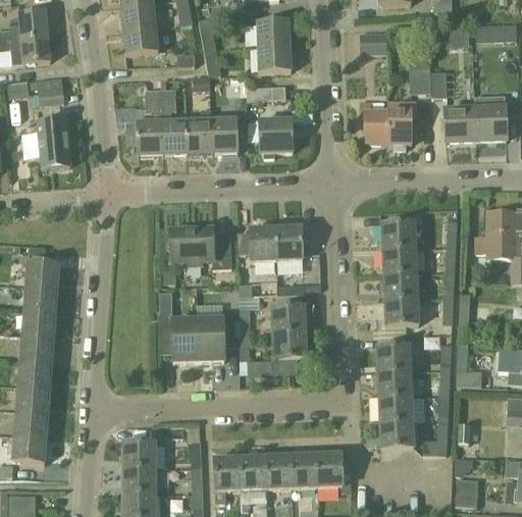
[(440,0),(440,4),(434,4),(435,13),(452,13),(451,0),(440,0)]
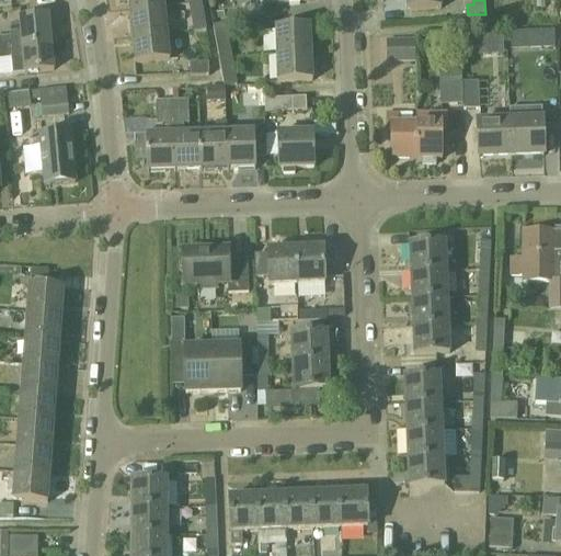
[(164,3),(129,7),(132,30),(132,34),(168,30),(167,26),(164,3)]
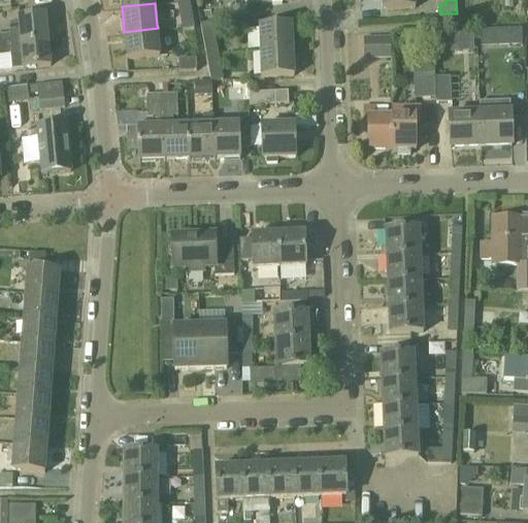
[(194,25),(191,7),(179,9),(183,27),(194,25)]
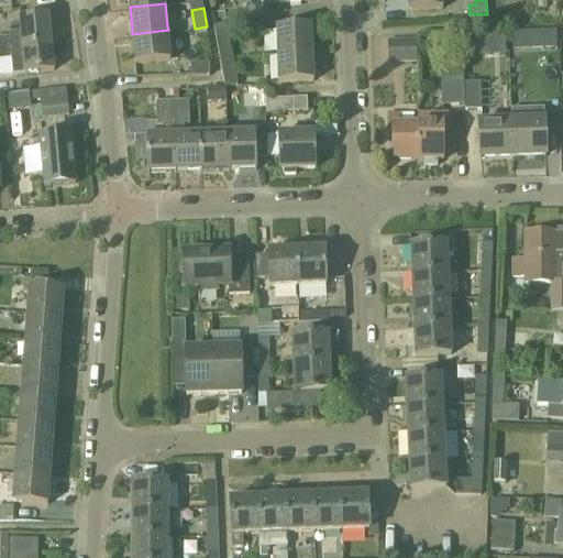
[(0,33),(0,44),(22,42),(52,40),(50,12),(19,15),(20,29),(10,30),(10,32),(0,33)]
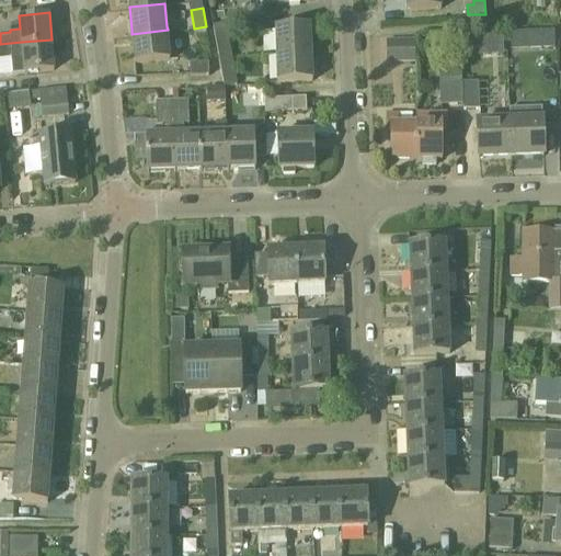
[(228,31),(238,29),(237,19),(215,22),(219,52),(231,49),(228,31)]
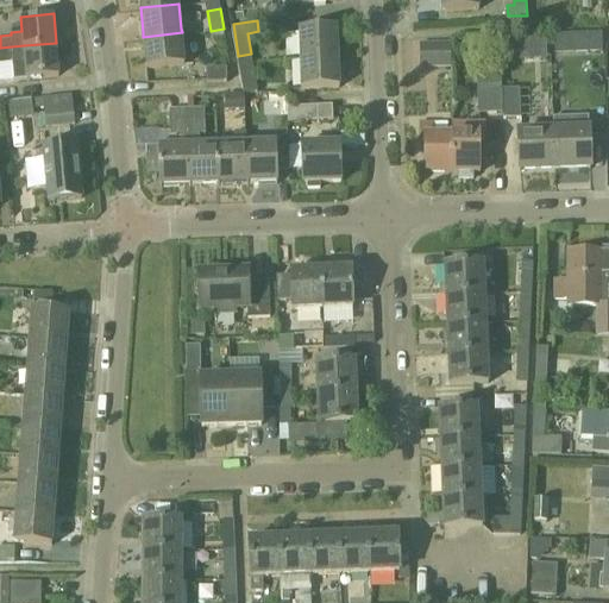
[(299,25),(300,55),(338,54),(337,24),(299,25)]
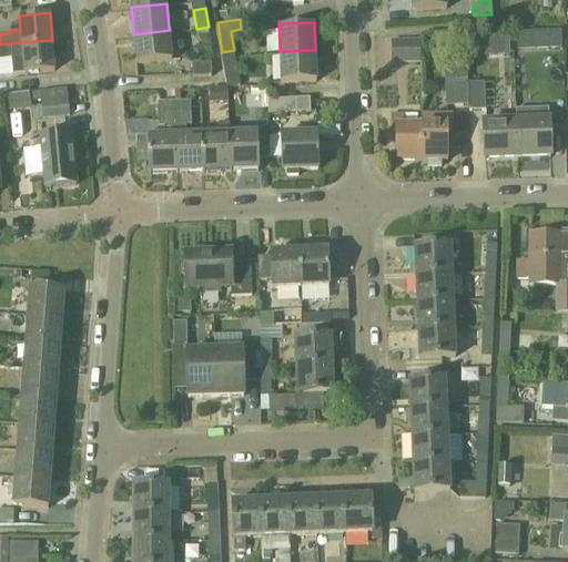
[(535,28),(517,29),(518,44),(536,43),(535,28)]
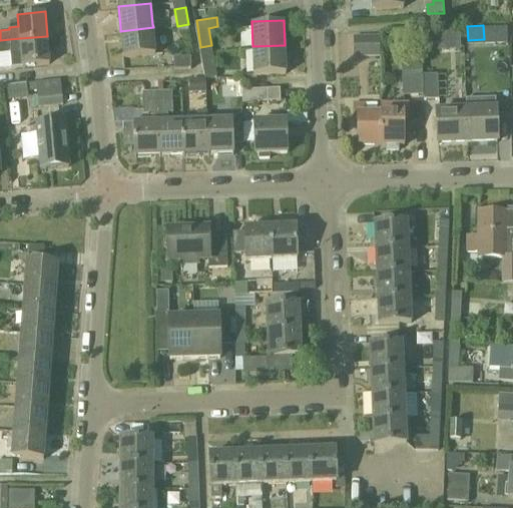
[(153,27),(120,31),(123,55),(155,52),(153,27)]
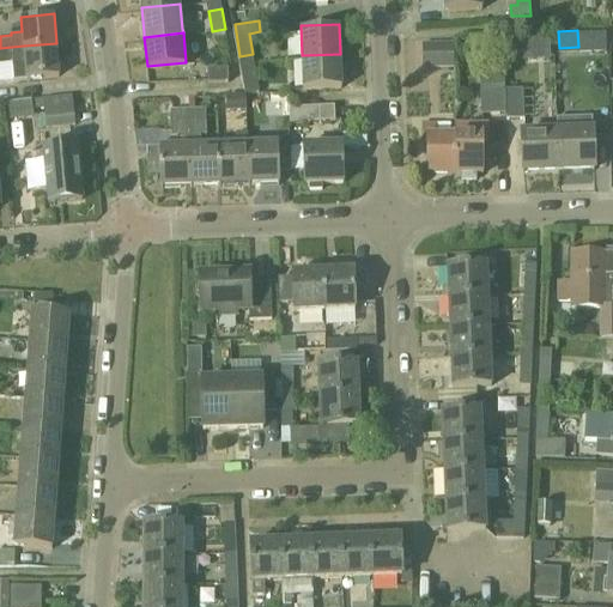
[(548,37),(510,40),(511,55),(522,54),(523,61),(551,59),(548,37)]
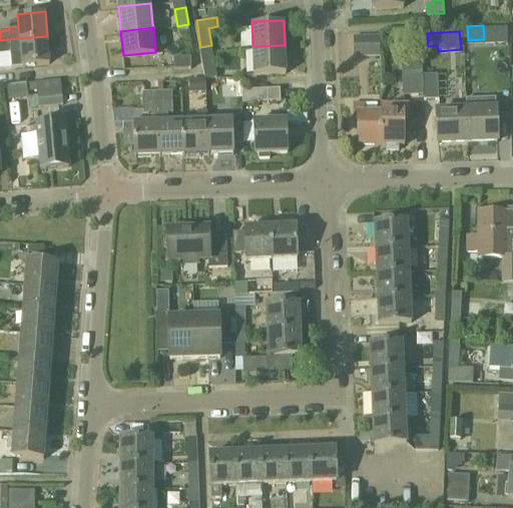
[(380,52),(379,32),(354,33),(354,53),(380,52)]
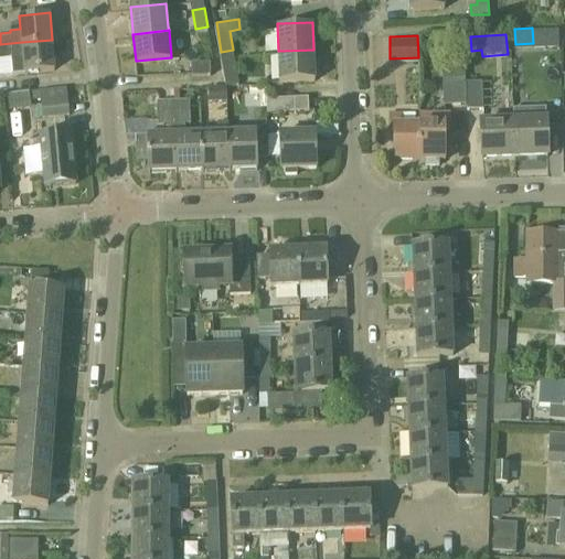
[(22,42),(0,44),(0,56),(11,55),(12,71),(24,70),(54,66),(52,40),(22,42)]
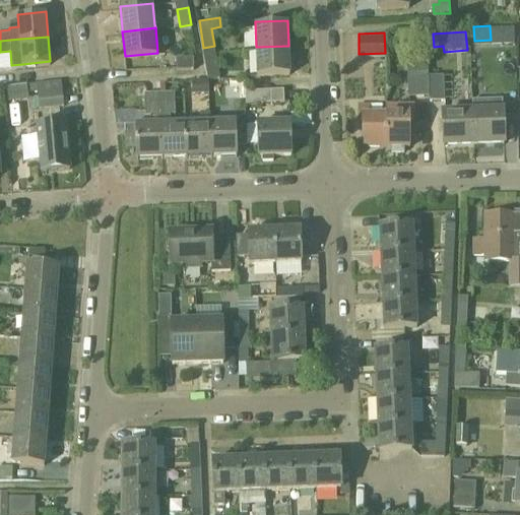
[(288,46),(256,47),(257,73),(289,72),(288,46)]
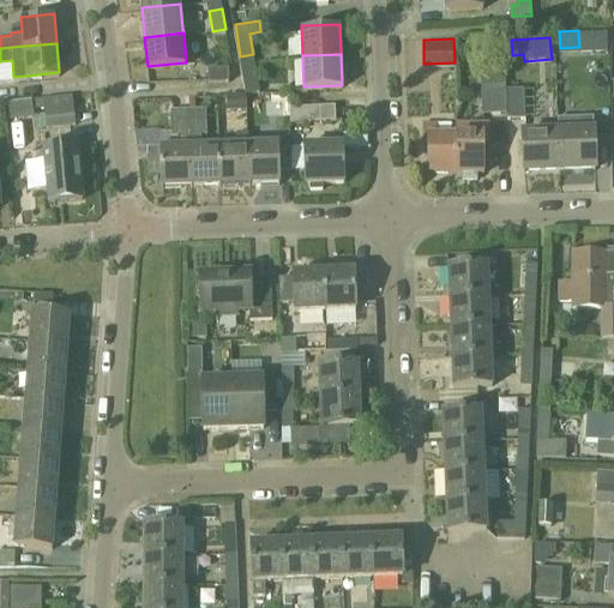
[(245,85),(258,83),(254,62),(241,65),(245,85)]
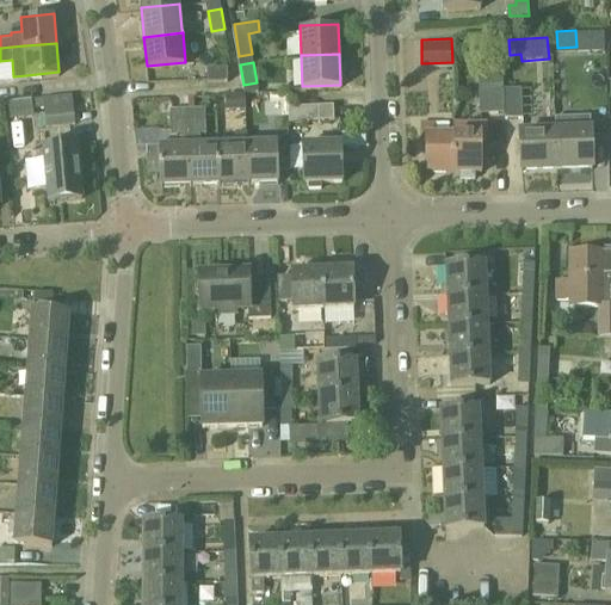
[(207,63),(207,78),(228,78),(228,63),(207,63)]
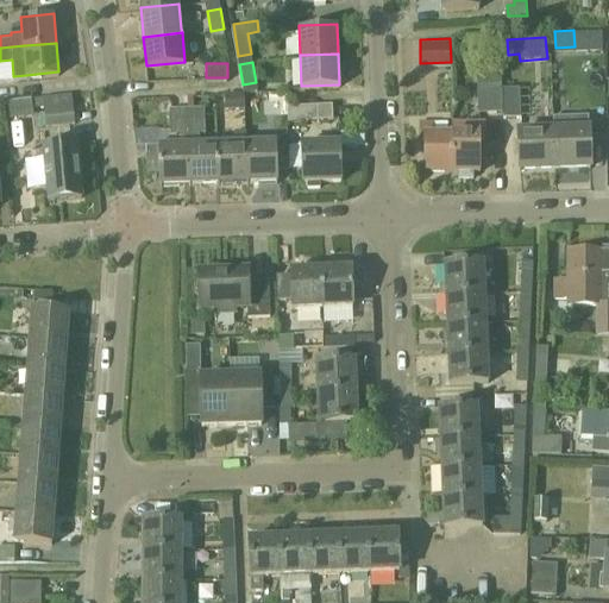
[(521,82),(503,82),(504,112),(522,112),(521,82)]
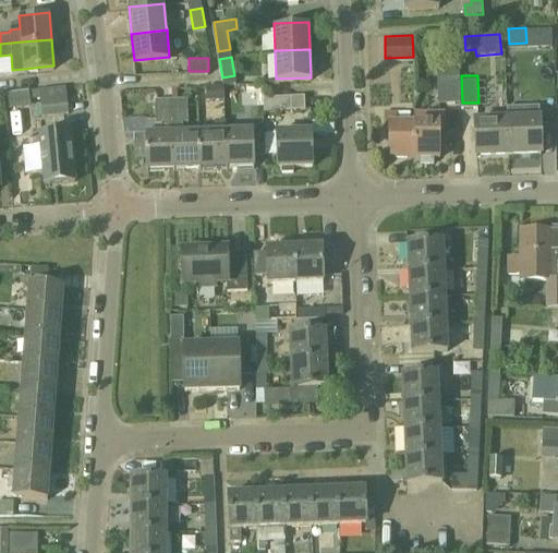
[(459,79),(438,80),(439,100),(460,100),(459,79)]
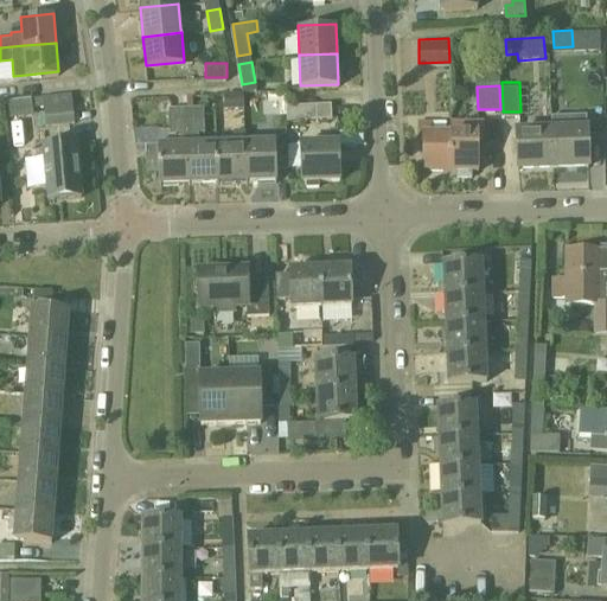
[(42,93),(32,94),(32,104),(43,103),(46,123),(74,120),(72,90),(42,93)]
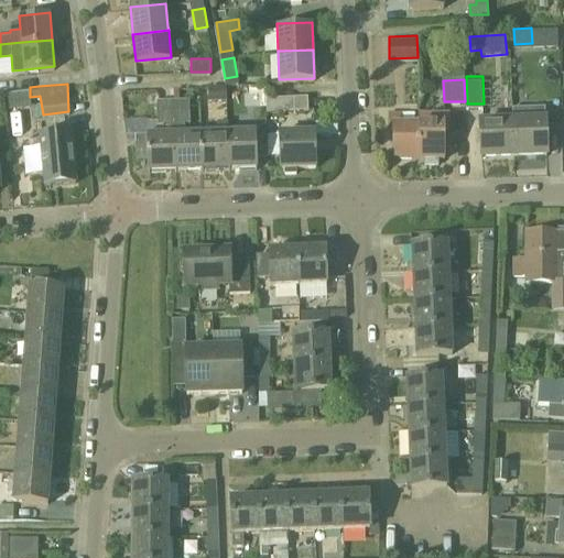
[(227,97),(227,85),(209,85),(209,98),(227,97)]
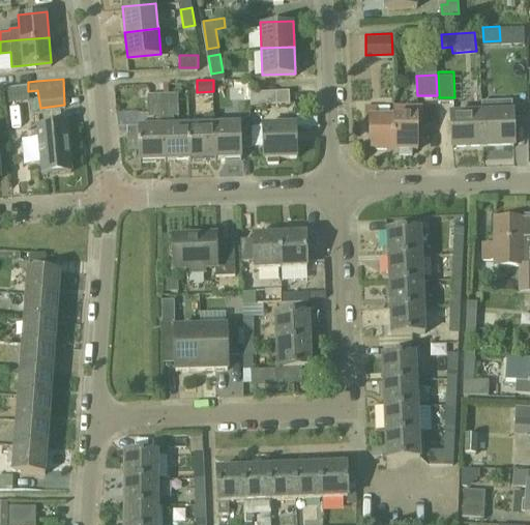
[(251,90),(251,104),(290,101),(289,88),(251,90)]
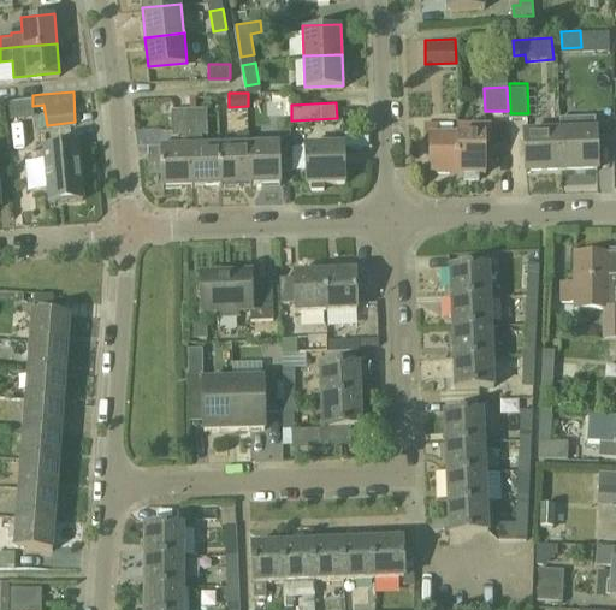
[(160,132),(160,143),(161,187),(191,185),(190,142),(189,106),(172,107),(173,132),(160,132)]
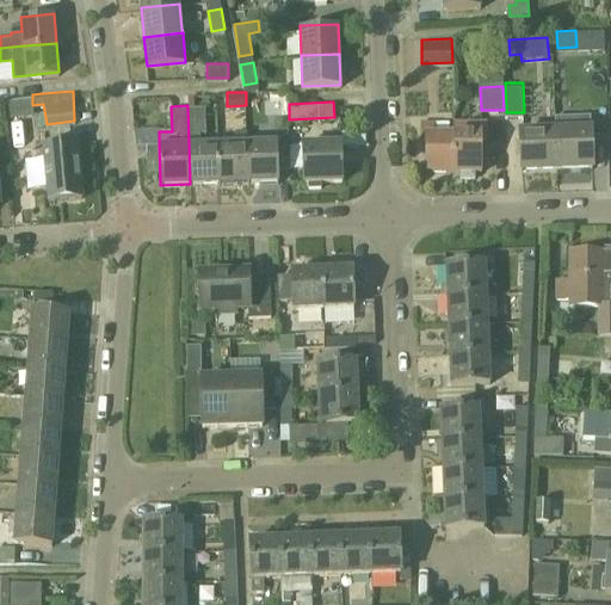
[(205,105),(187,105),(189,141),(190,184),(220,183),(218,140),(201,141),(201,131),(205,131),(205,105)]
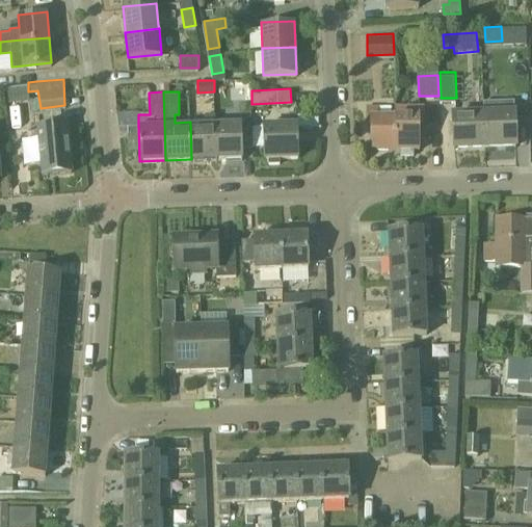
[(366,121),(370,121),(370,147),(394,147),(395,114),(392,114),(392,104),(367,103),(366,121)]
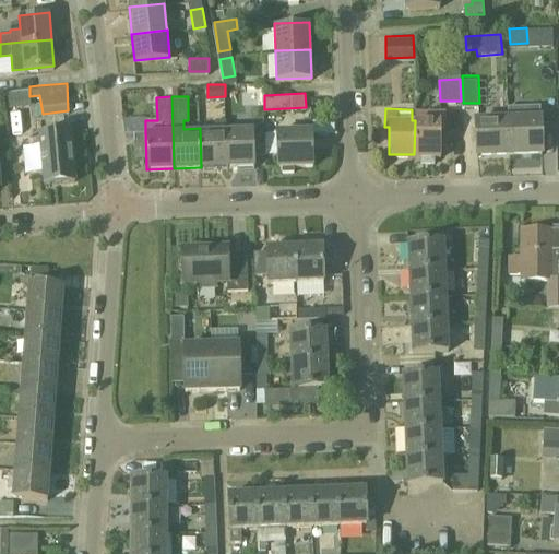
[(415,120),(414,154),(420,155),(420,161),(435,161),(435,155),(441,155),(441,127),(445,127),(445,109),(415,109),(415,120)]
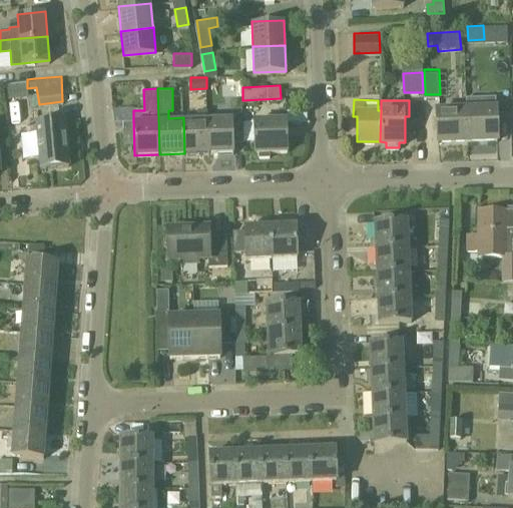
[(496,105),(466,106),(467,140),(497,139),(496,105)]
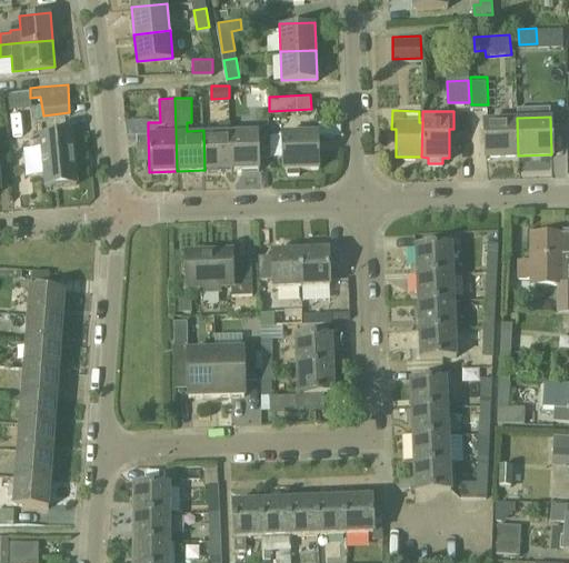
[(518,156),(517,118),(483,119),(485,157),(518,156)]
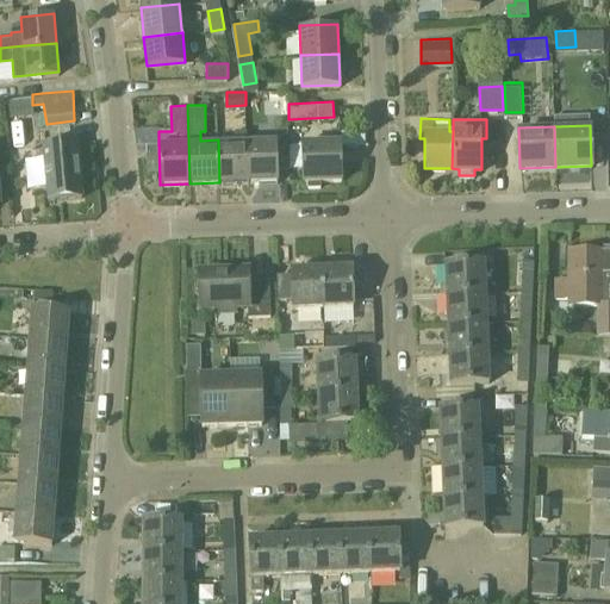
[(235,139),(218,139),(219,182),(248,181),(247,138),(246,129),(235,130),(235,139)]
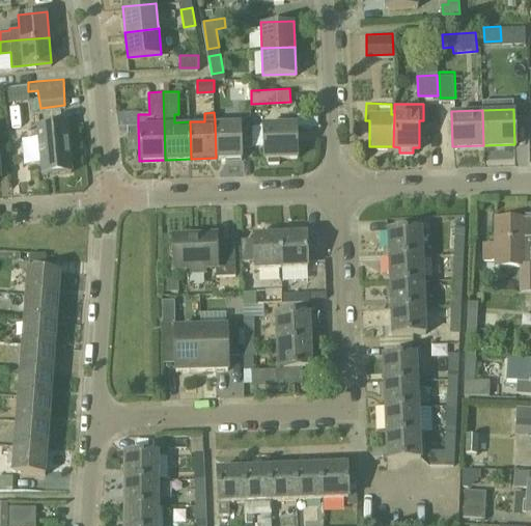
[(67,119),(37,122),(42,172),(72,169),(67,119)]
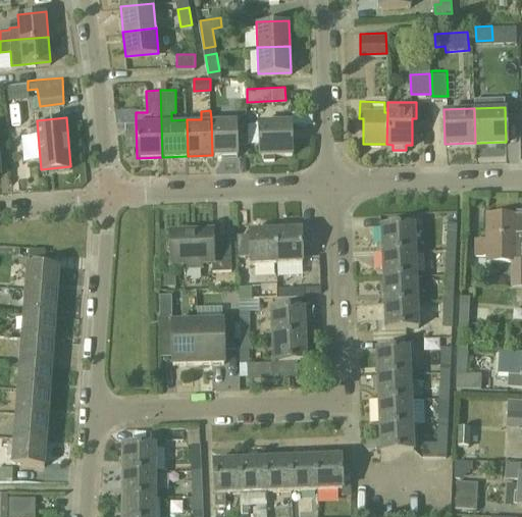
[(237,117),(211,118),(212,155),(238,154),(237,117)]
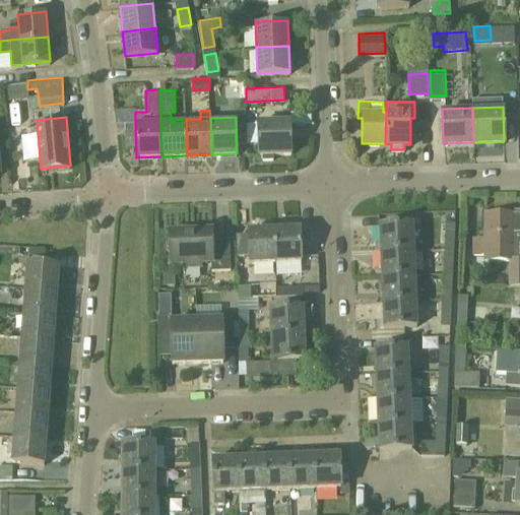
[(258,120),(259,153),(262,153),(262,158),(273,157),(273,152),(290,152),(289,119),(258,120)]
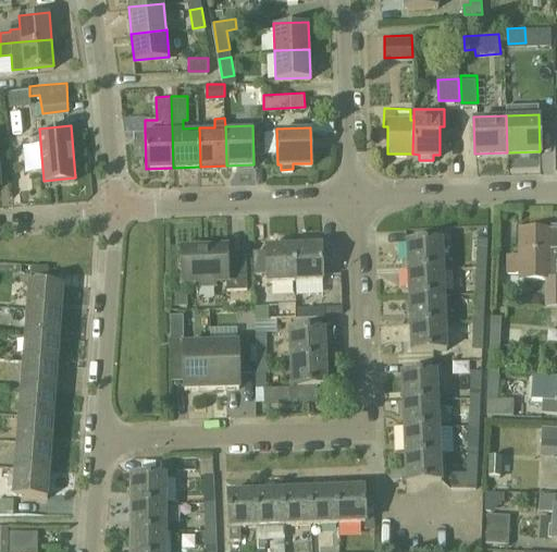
[(507,252),(507,270),(519,270),(519,276),(546,277),(546,304),(556,304),(556,225),(551,227),(519,227),(519,252),(507,252)]
